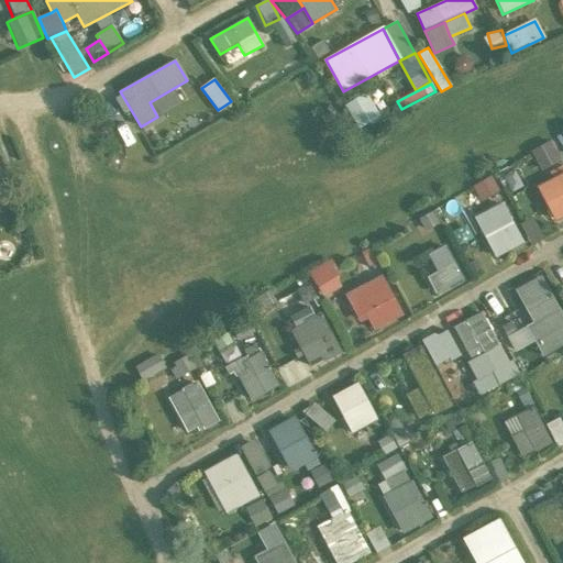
[(378,116),(366,95),(346,106),(359,127),(378,116)]
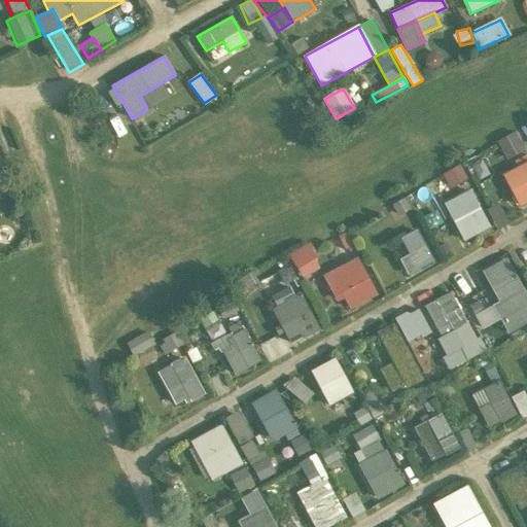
[(523,149),(515,133),(498,142),(507,159),(523,149)]
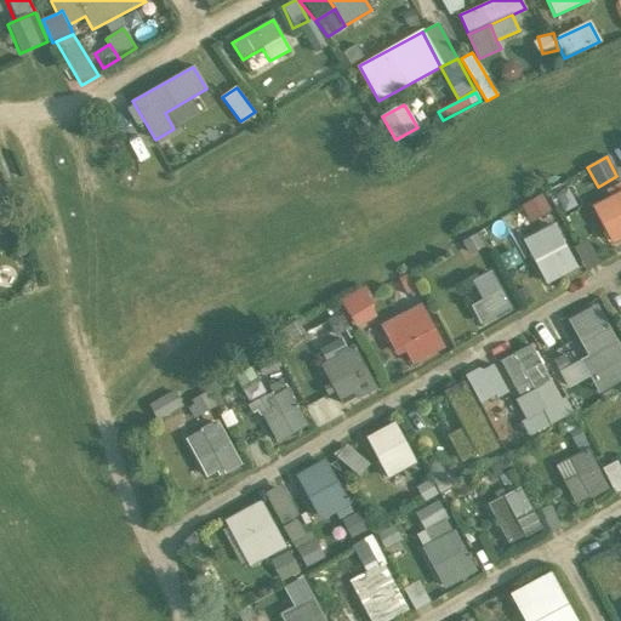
[(620,239),(620,192),(592,206),(611,244),(620,239)]
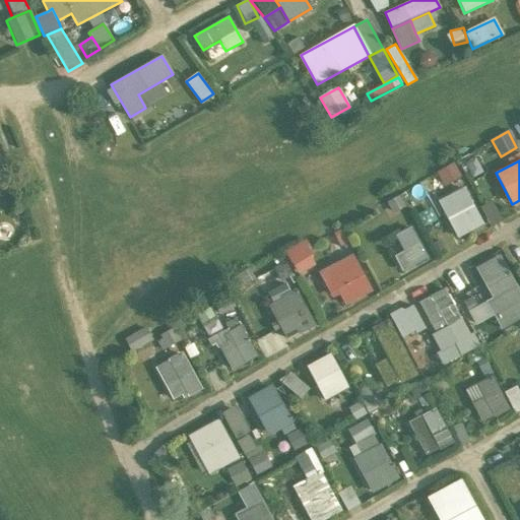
[(460,177),(453,164),(437,173),(444,186),(460,177)]
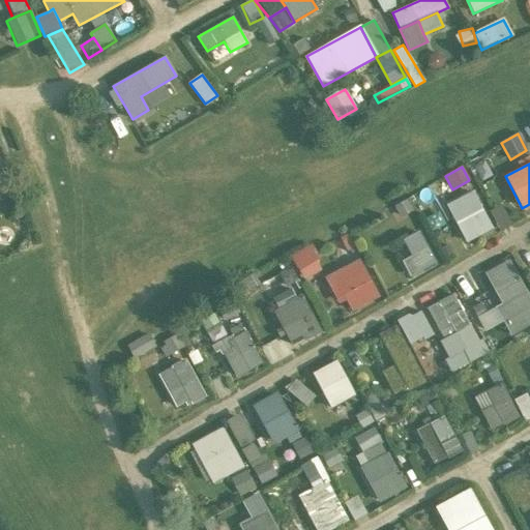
[(7,181),(0,182),(0,205),(12,202),(7,181)]
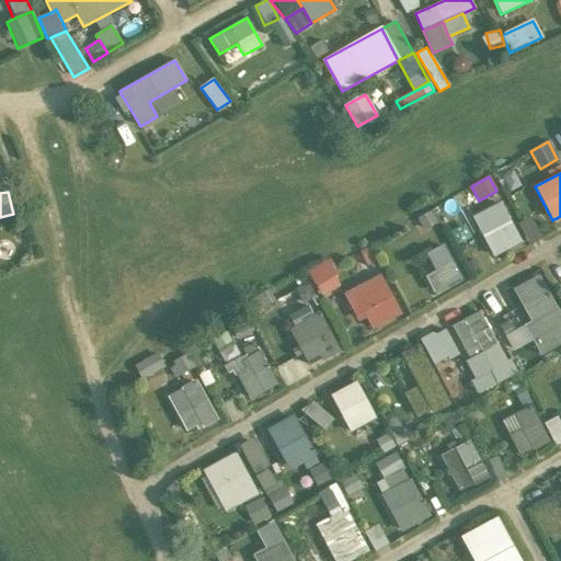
[(521,241),(500,203),(472,217),(493,256),(521,241)]
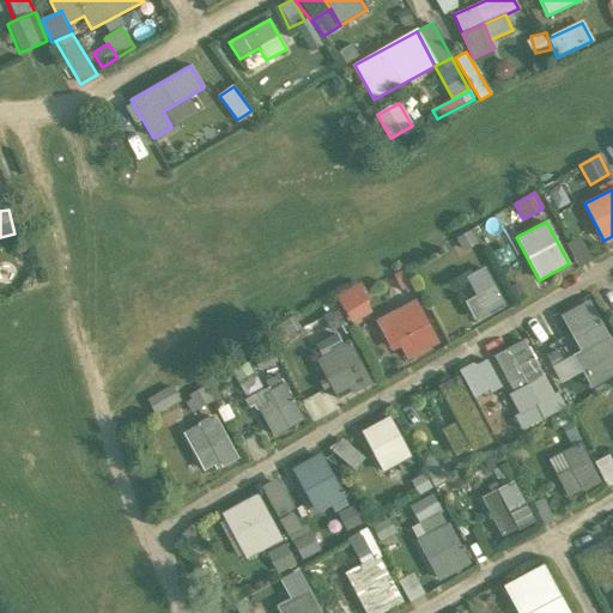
[(478,243),(472,231),(459,238),(465,249),(478,243)]
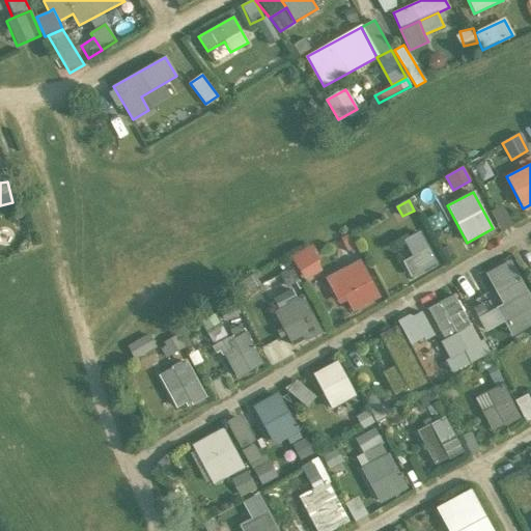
[(512,224),(502,205),(491,212),(500,230),(512,224)]
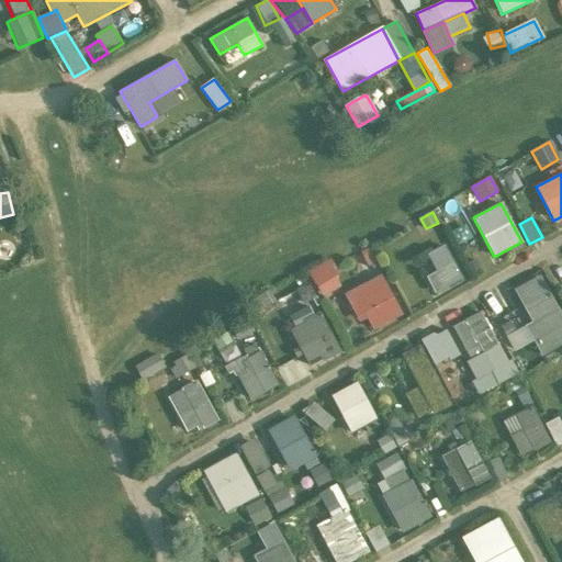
[(462,279),(445,245),(428,254),(437,271),(427,277),(436,293),(462,279)]
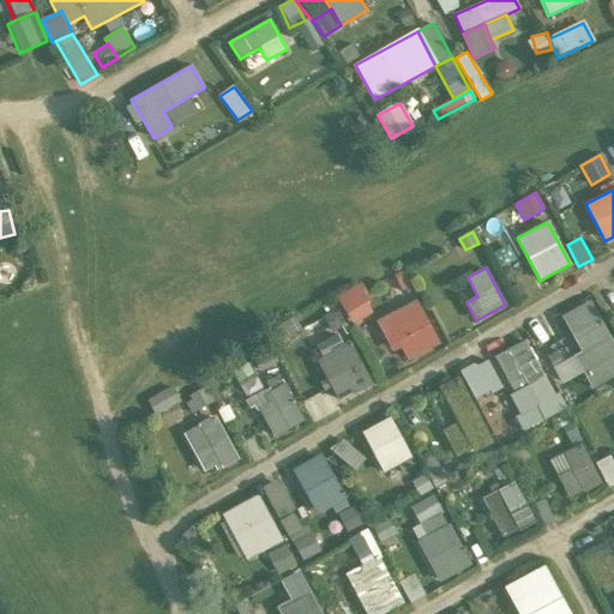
[(410,286),(403,271),(395,275),(402,290),(410,286)]
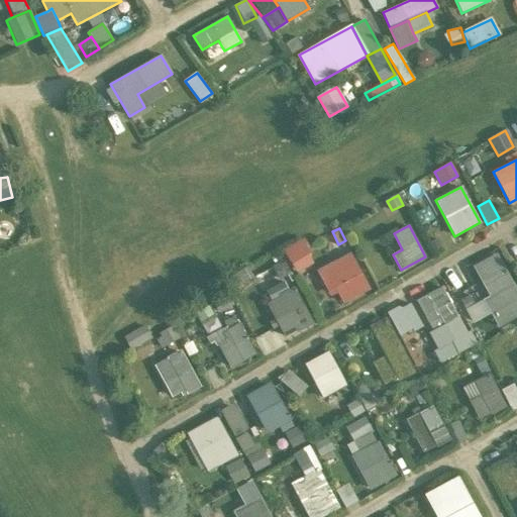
[(312,252),(304,238),(284,250),(292,265),(307,255),(312,252)]
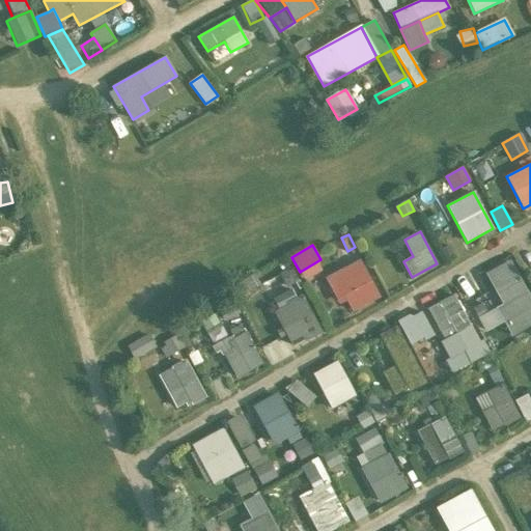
[(380,297),(360,259),(326,278),(339,304),(345,300),(352,311),(380,297)]
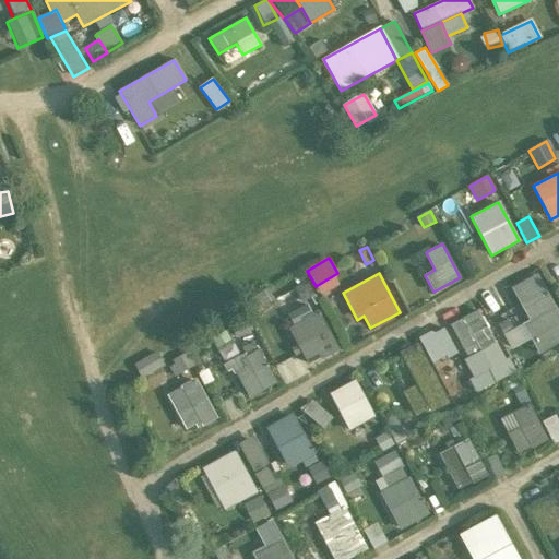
[(558,342),(558,313),(537,274),(512,288),(530,321),(522,324),(530,339),(538,354),(558,342)]
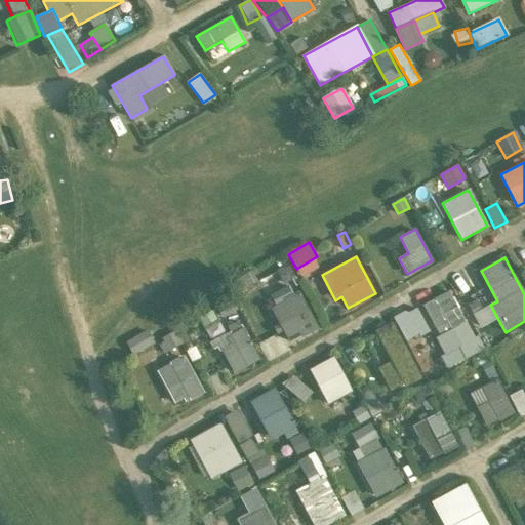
[(312,259),(296,269),(301,277),(317,268),(312,259)]
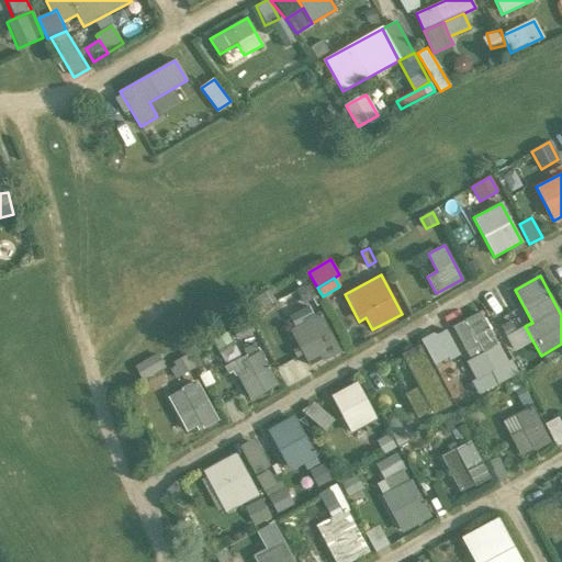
[(276,303),(269,291),(248,302),(256,314),(276,303)]
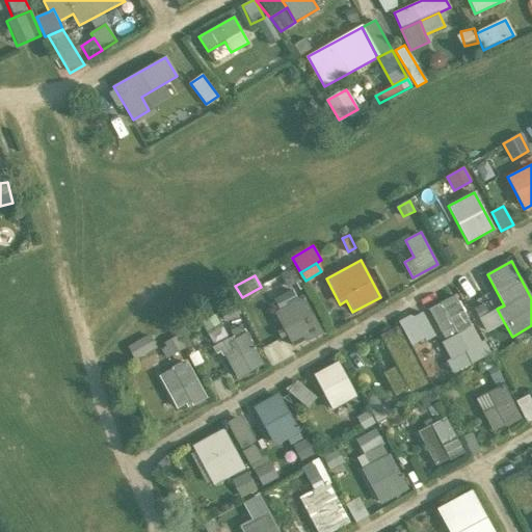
[(323,334),(303,295),(287,303),(289,307),(275,313),(293,347),(307,340),(308,342),(323,334)]
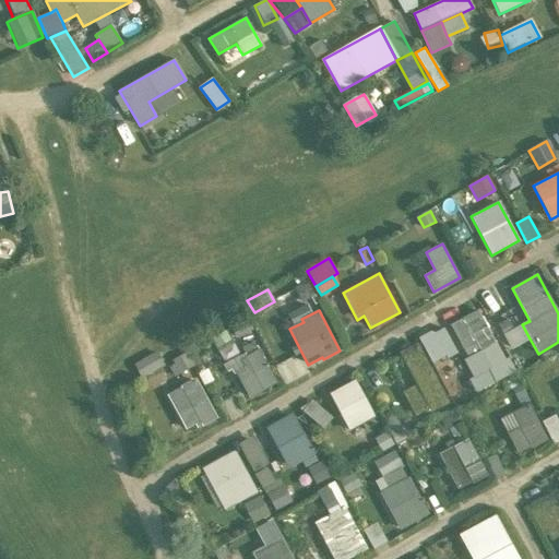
[(496,345),(477,310),(462,318),(463,321),(452,326),(468,359),(496,345)]
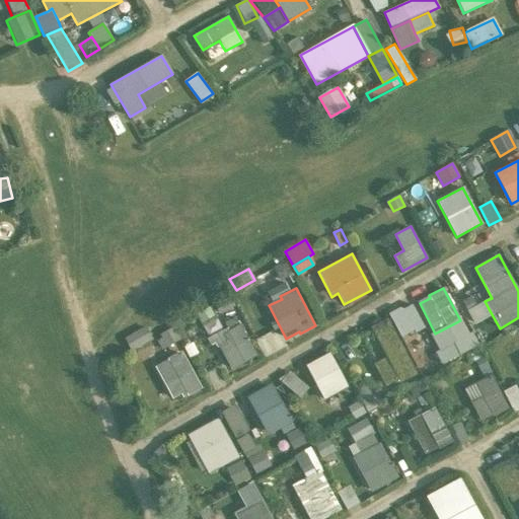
[(492,314),(485,301),(468,310),(474,323),(492,314)]
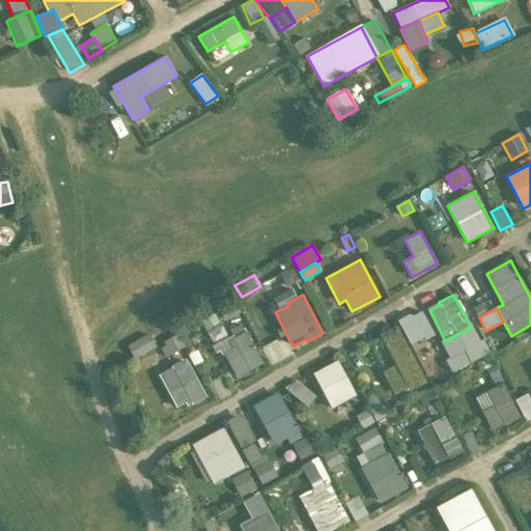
[(222,325),(216,313),(200,323),(206,334),(222,325)]
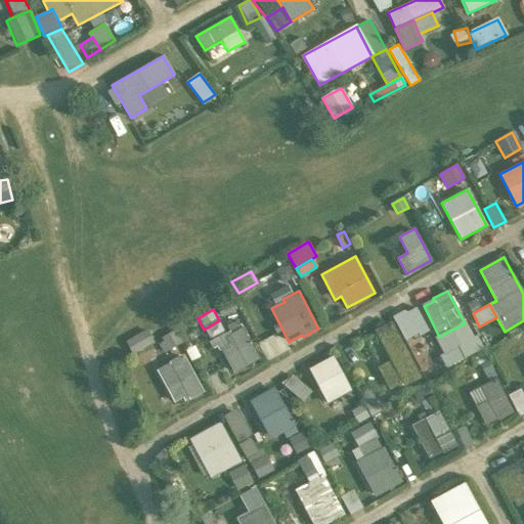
[(421,378),(391,322),(375,331),(390,360),(378,366),(390,390),(402,384),(404,387),(421,378)]
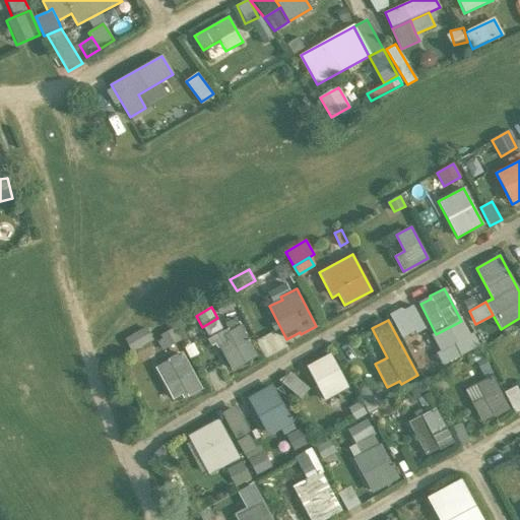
[(232,370),(257,355),(240,326),(221,336),(225,343),(218,346),(232,370)]
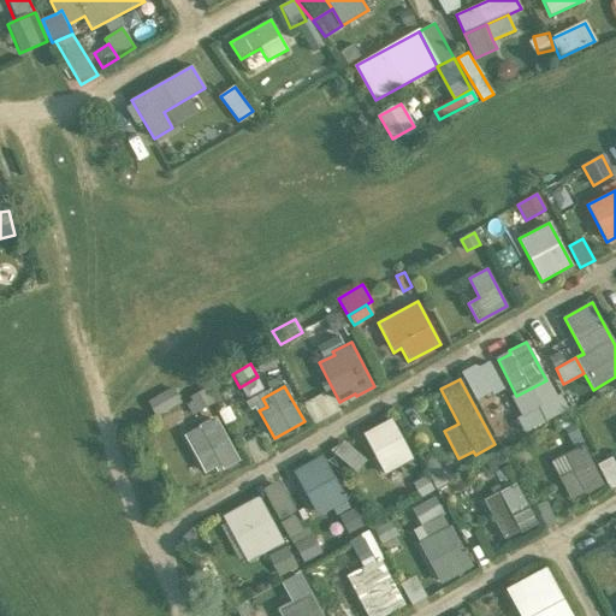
[(181,404),(172,389),(149,401),(158,416),(181,404)]
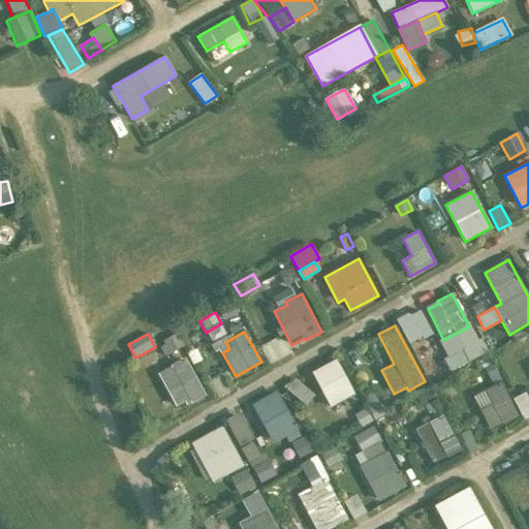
[(176,335),(160,343),(166,354),(182,347),(176,335)]
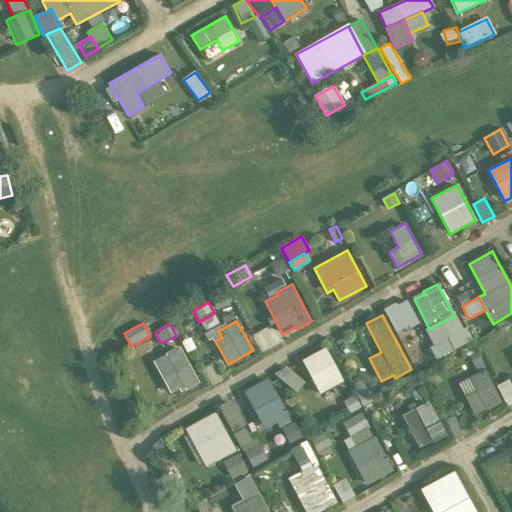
[(484,366),(473,345),(464,350),(475,371),(484,366)]
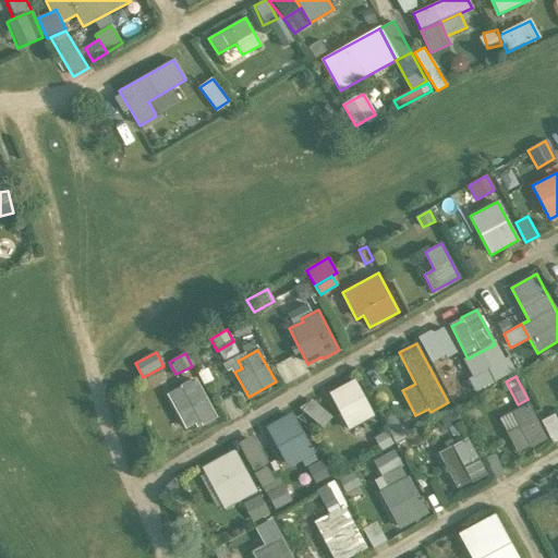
[(217,417),(195,378),(166,395),(185,429),(195,424),(197,428),(217,417)]
